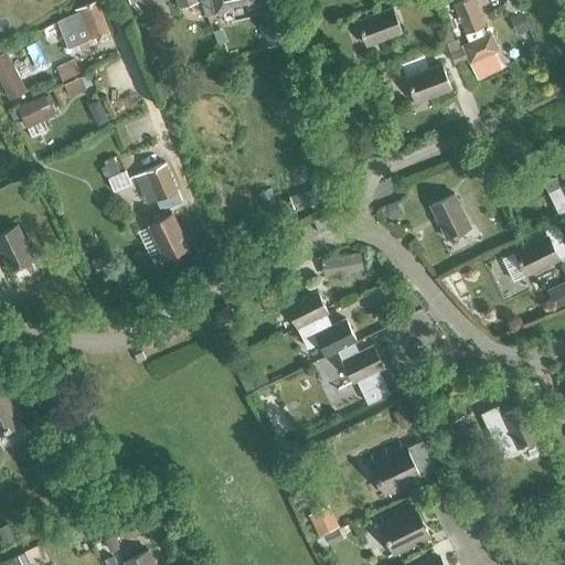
[(214,3),(215,13),(258,3),(257,0),(201,0),(204,6),(214,3)]
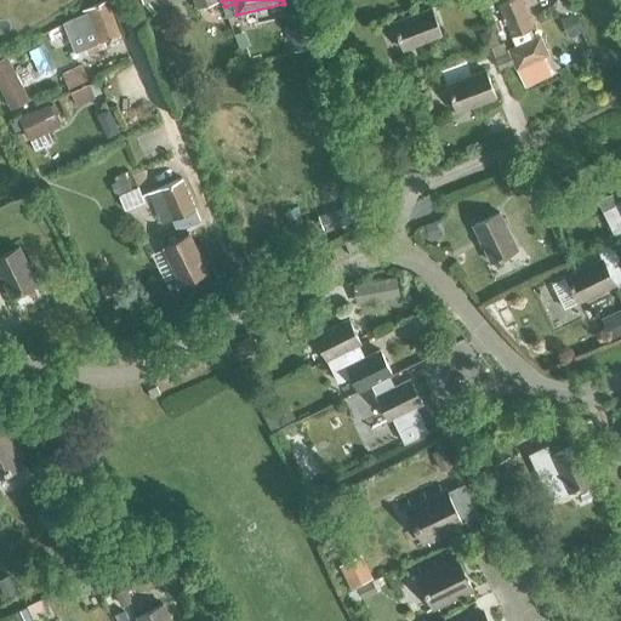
[(537,36),(531,39),(528,29),(534,27),(522,0),(510,0),(500,5),(517,45),(508,49),(511,53),(496,60),(500,68),(514,62),(525,86),(550,74),(542,57),(546,55),(537,36)]
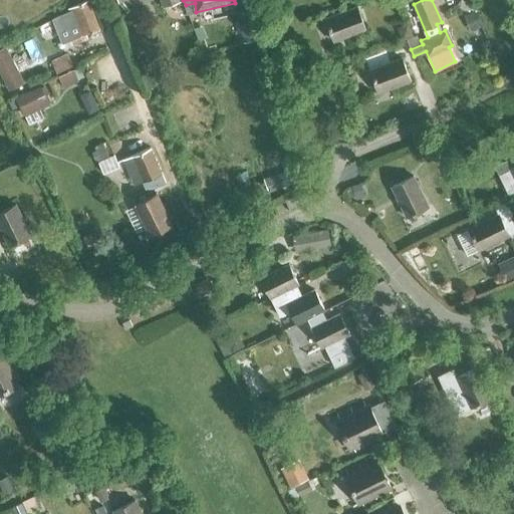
[(61,16),(73,45),(87,39),(85,34),(98,28),(87,1),(69,8),(70,12),(61,16)]
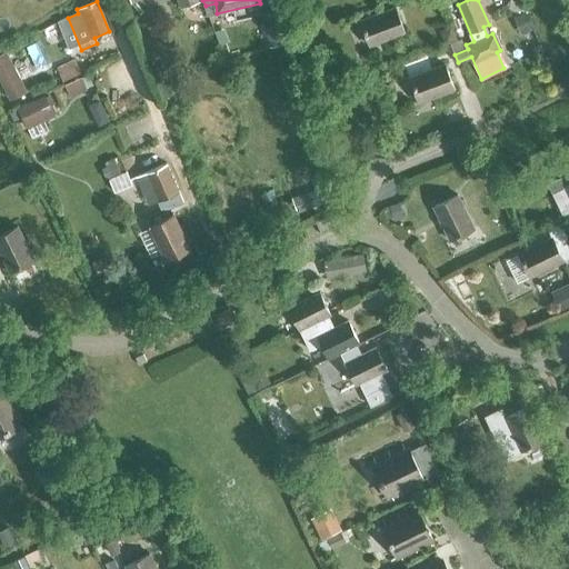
[(360,21),(370,46),(405,32),(396,8),(360,21)]
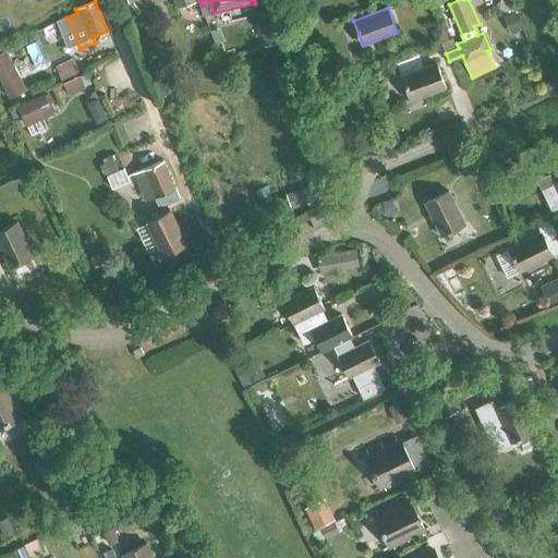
[(261,27),(264,41),(277,38),(274,24),(261,27)]
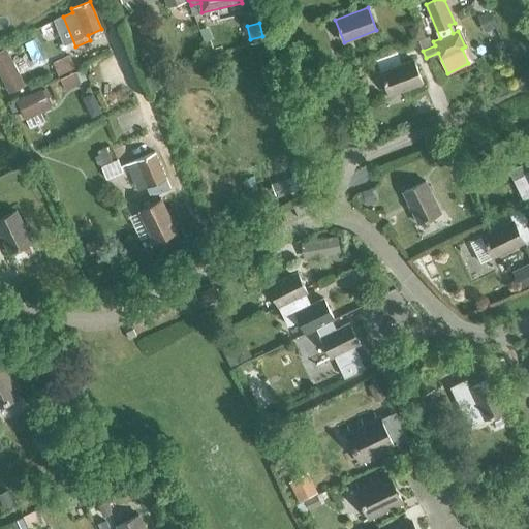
[(5,48),(0,50),(0,72),(9,91),(23,84),(5,48)]
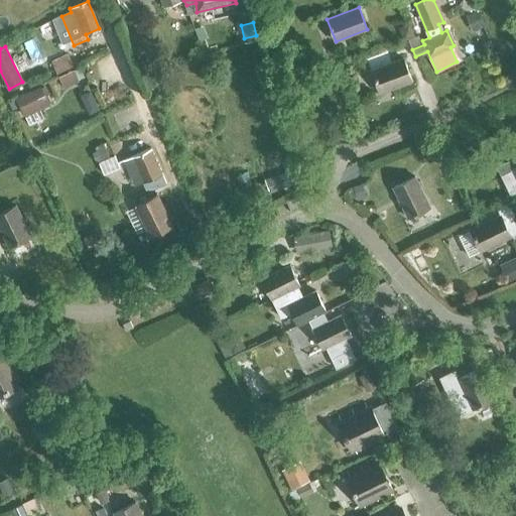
[(51,60),(56,73),(74,65),(68,52),(51,60)]
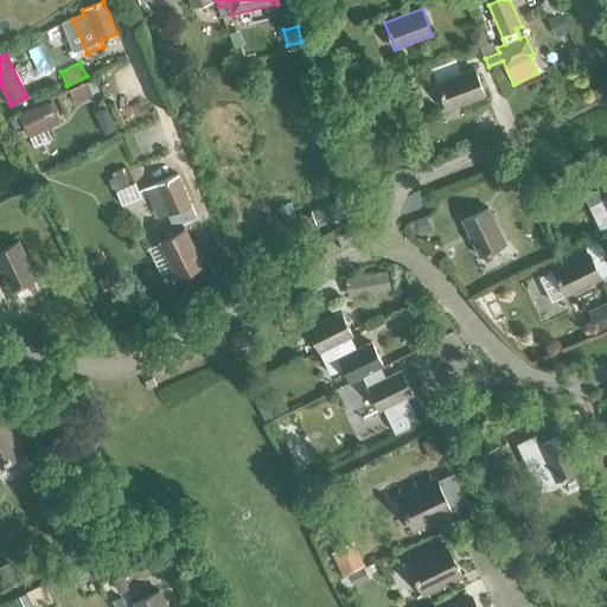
[(475,68),(460,74),(455,62),(443,66),(448,78),(436,83),(447,110),(485,95),(475,68)]
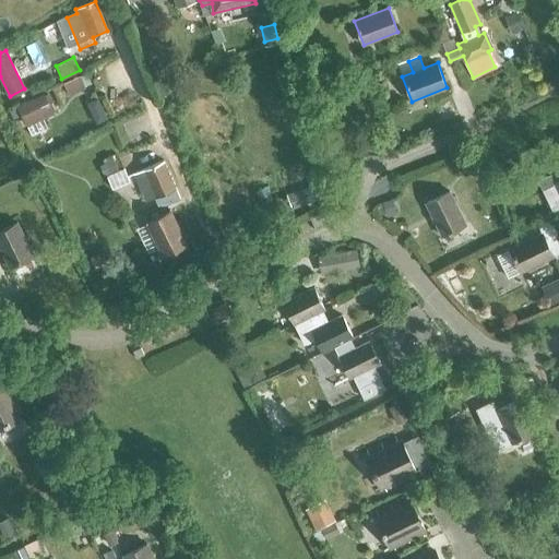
[(18,106),(26,126),(54,113),(44,93),(18,106)]
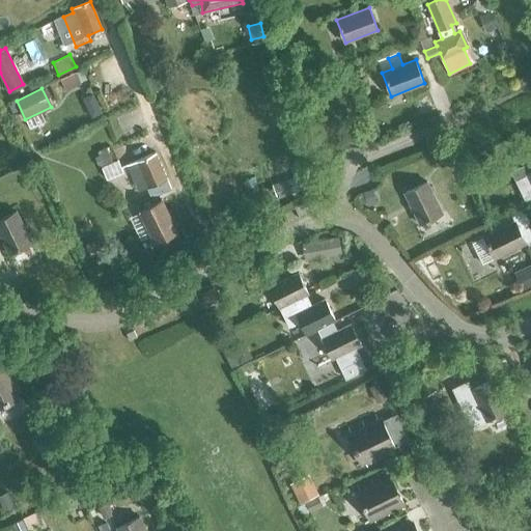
[(151,197),(171,189),(156,152),(128,164),(139,191),(147,187),(151,197)]
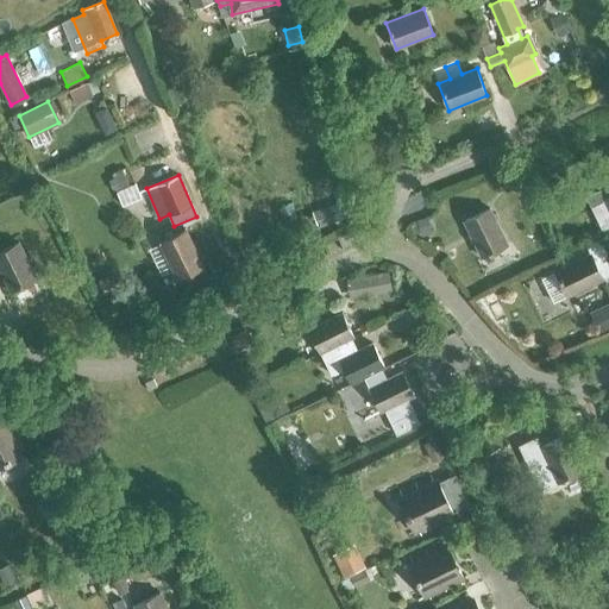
[(358,195),(349,199),(346,192),(338,194),(340,201),(312,212),(318,227),(363,211),(358,195)]
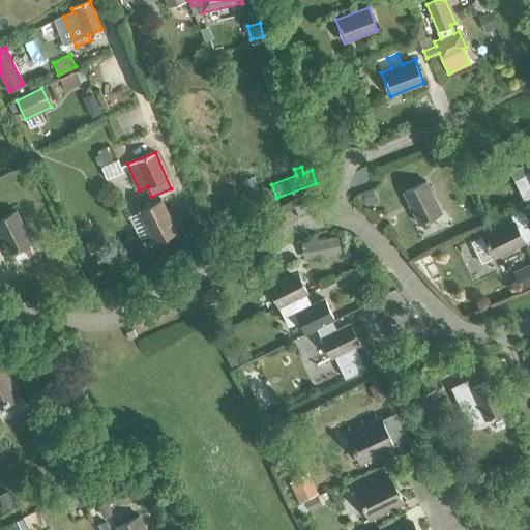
[(404,192),(420,224),(442,212),(425,180),(404,192)]
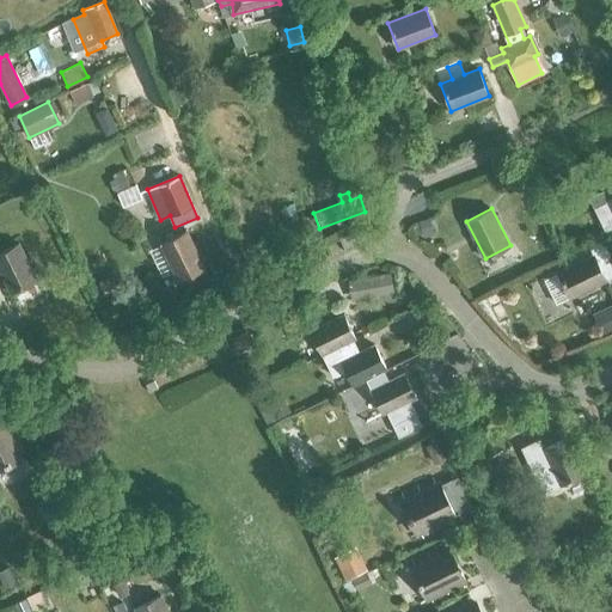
[(160,242),(179,280),(206,268),(187,230),(160,242)]
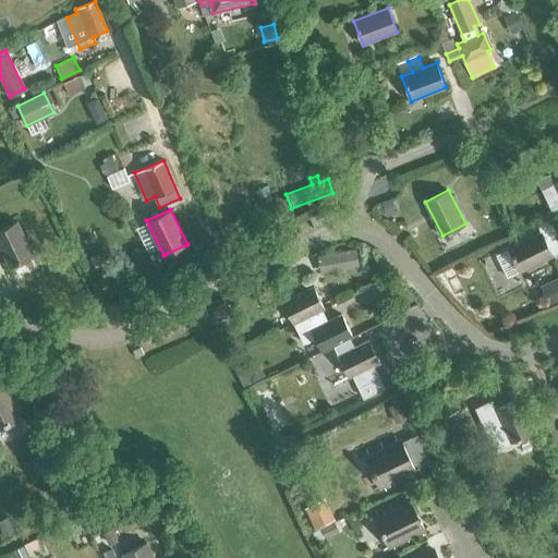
[(508,247),(519,271),(557,253),(557,235),(549,219),(538,225),(542,231),(508,247)]
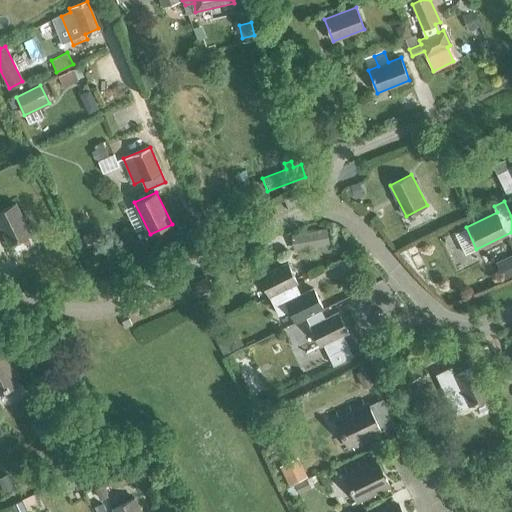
[(0,211),(0,226),(9,245),(30,235),(15,204),(0,211)]
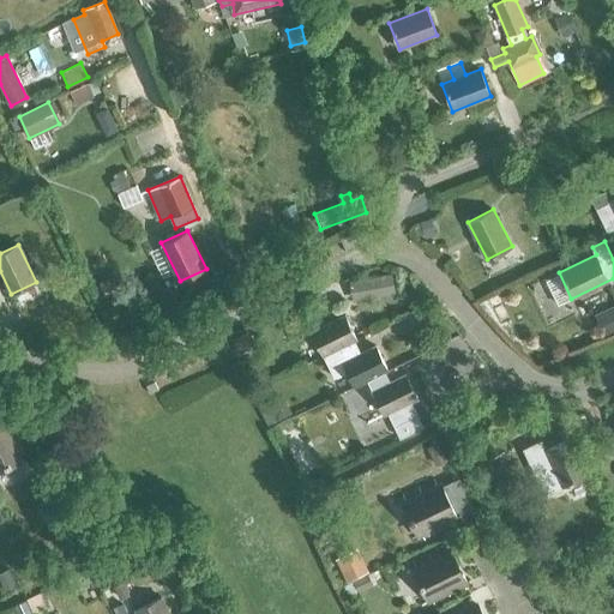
[(324,355),(354,341),(356,338),(344,315),(312,331),(324,355)]
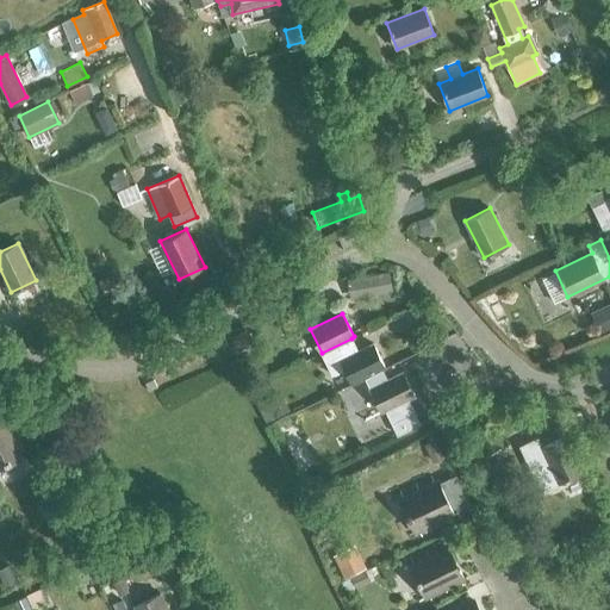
[(352,338),(322,353),(331,374),(344,368),(352,383),(385,367),(373,343),(358,352),(352,338)]
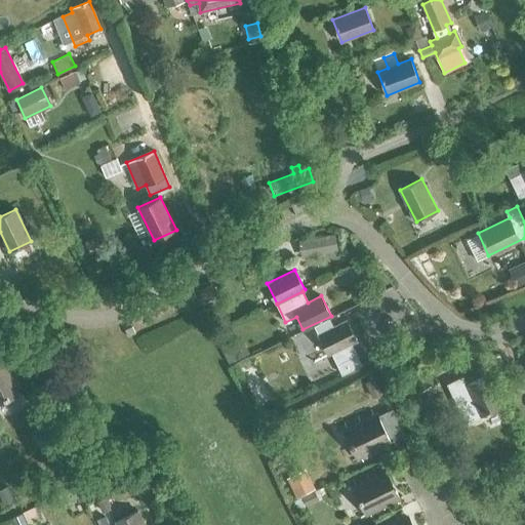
[(347,320),(333,327),(329,318),(314,326),(328,354),(331,353),(341,375),(362,365),(351,342),(357,339),(347,320)]
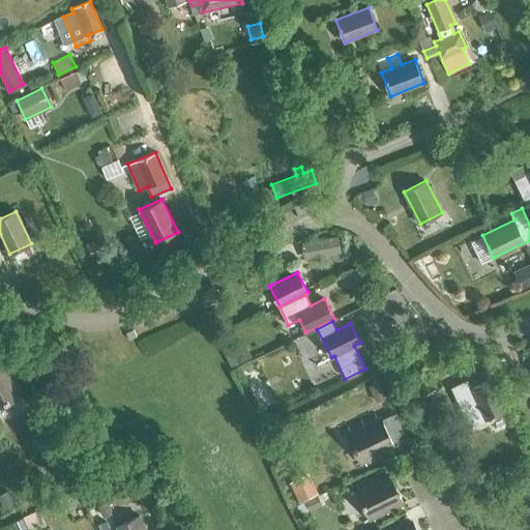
[(0,367),(0,403),(21,392),(6,365),(0,367)]
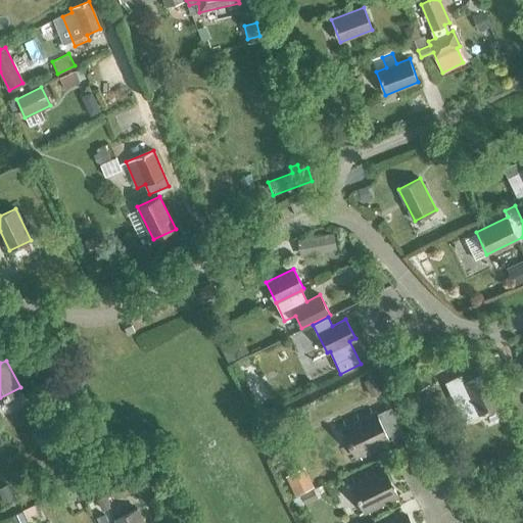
[(464,383),(479,414),(501,403),(486,372),(464,383)]
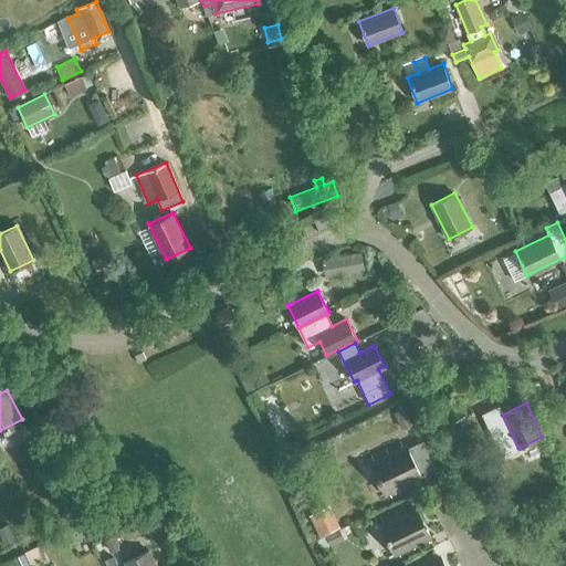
[(519,448),(502,415),(499,406),(481,413),(502,457),(519,448)]
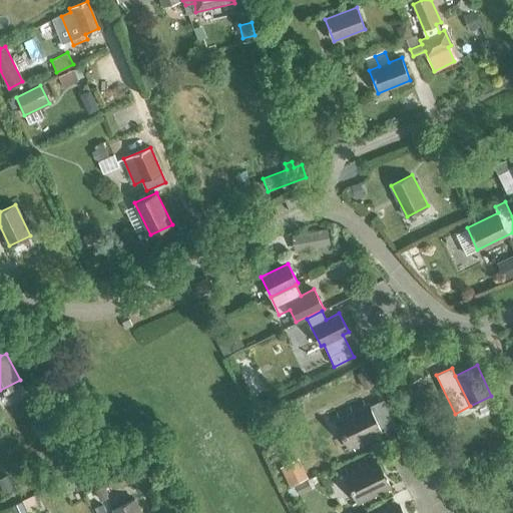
[(395,423),(383,399),(370,405),(381,429),(395,423)]
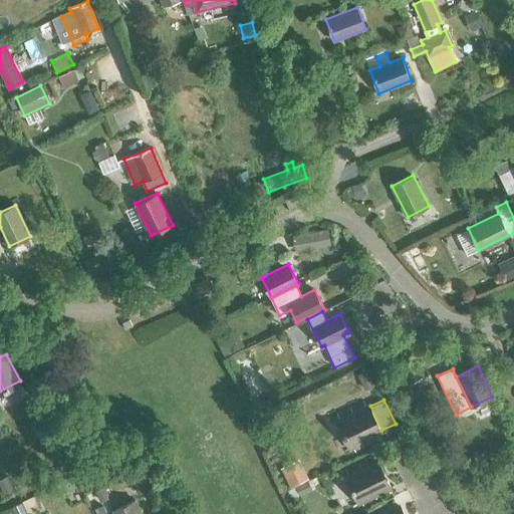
[(339,420),(352,448),(379,435),(366,407),(339,420)]
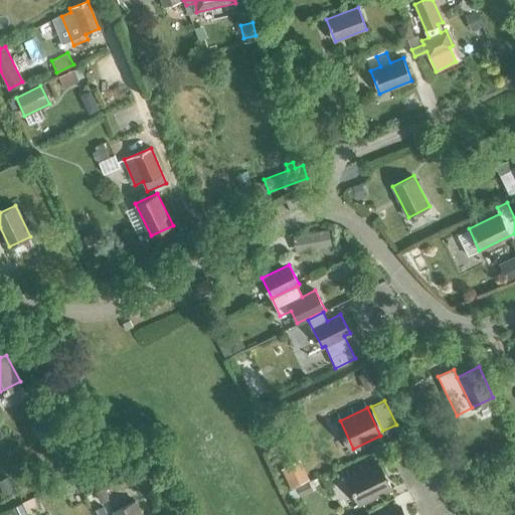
[(280,469),(290,489),(309,479),(299,460),(280,469)]
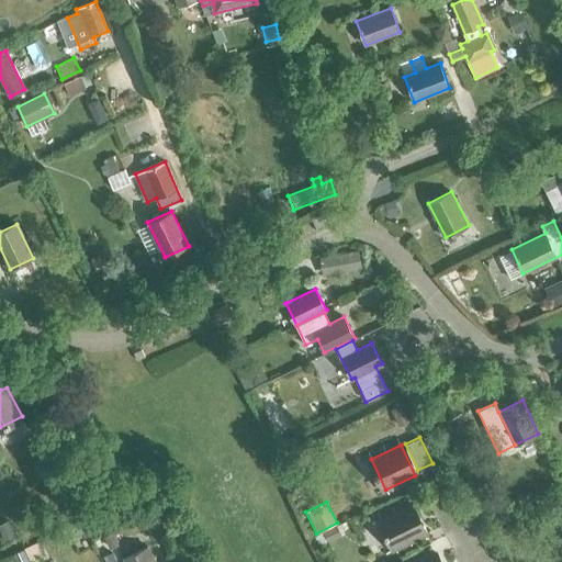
[(381,517),(396,549),(425,535),(409,504),(381,517)]
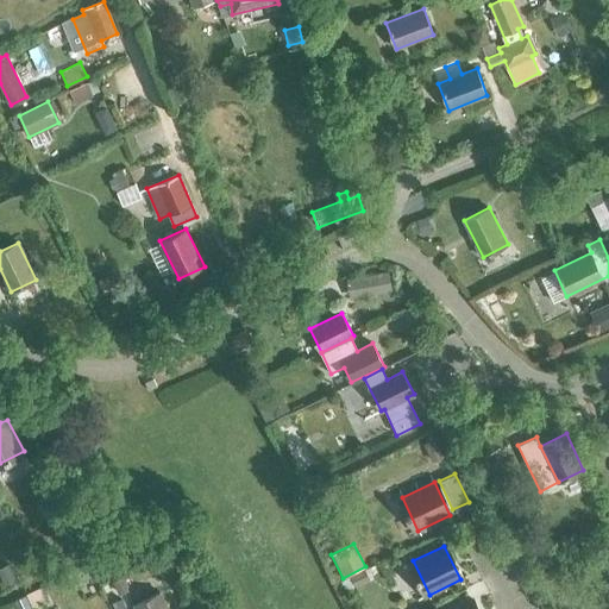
[(133,604),(136,608),(167,608),(158,592),(133,604)]
